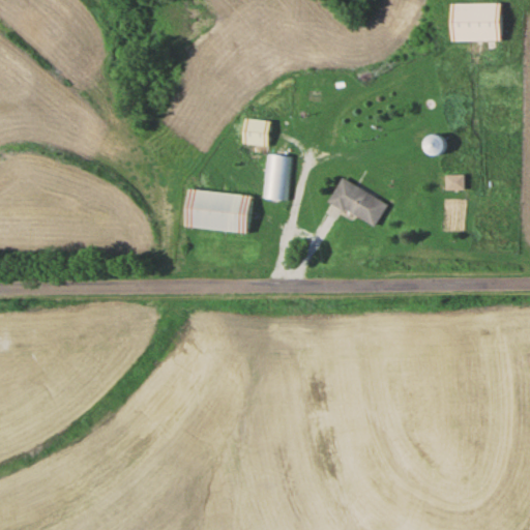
[(451,2),(451,40),(499,40),(499,2),(451,2)]
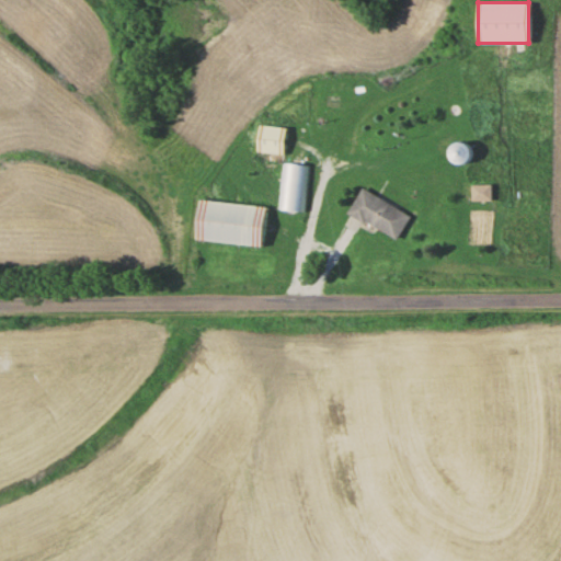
[(258,152),(282,152),(282,126),(258,126),(258,152)]
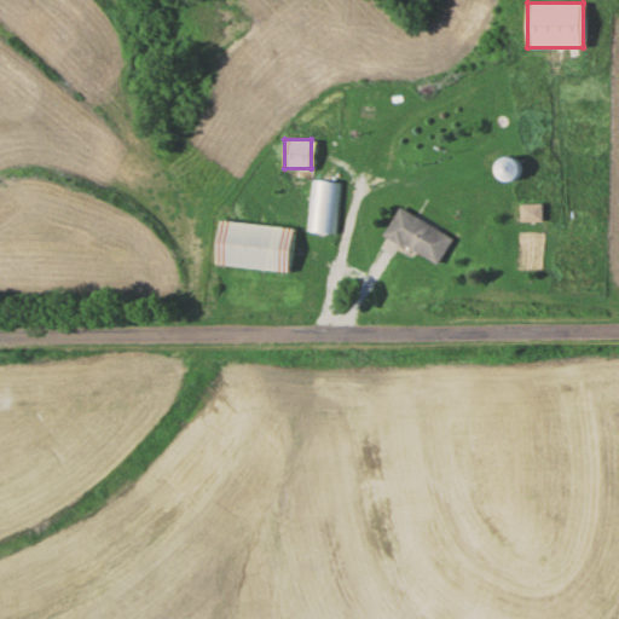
[(502,157),(493,174),(512,183),(520,166),(502,157)]
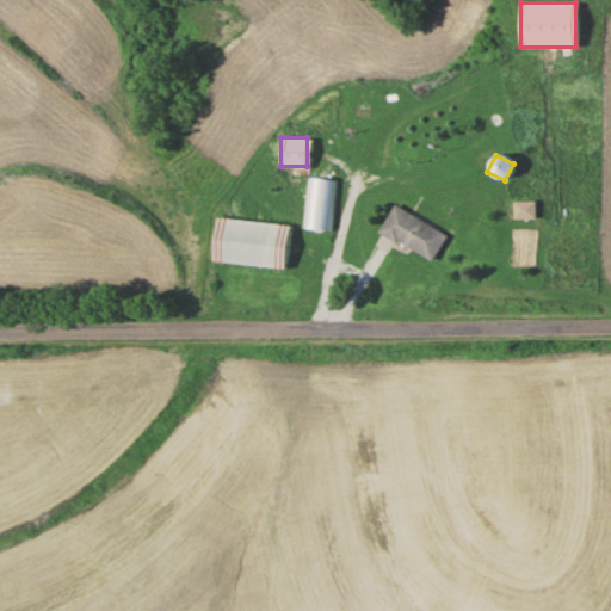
[(333,179),(307,178),(303,228),(331,229),(333,179)]
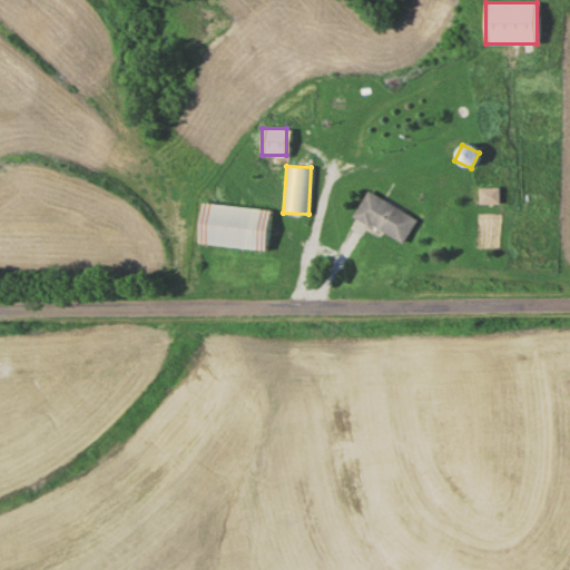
[(402,244),(416,219),(367,192),(353,216),(402,244)]
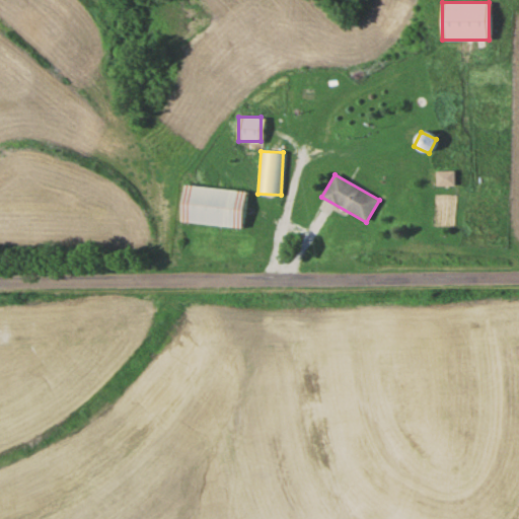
[(180,221),(240,227),(243,191),(184,184),(180,221)]
